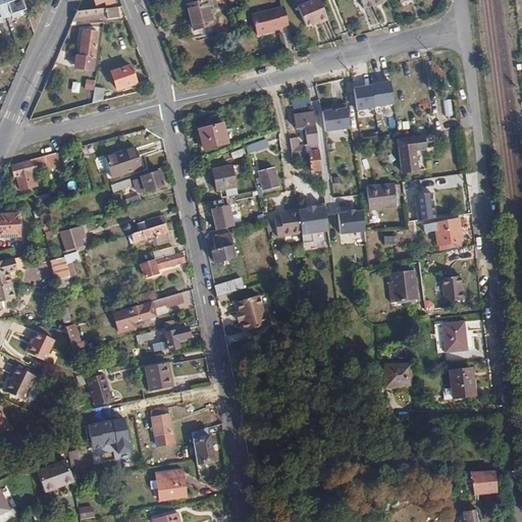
[(0,0),(0,25),(4,24),(3,20),(8,19),(2,0),(0,0)]
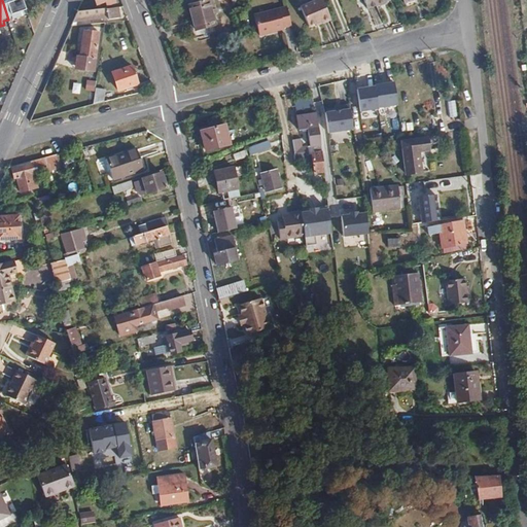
[(15,21),(30,15),(24,0),(2,0),(8,20),(14,18),(15,21)]
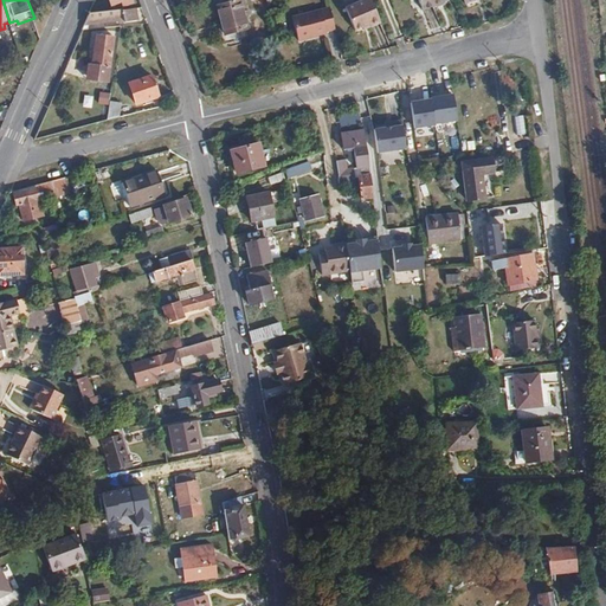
[(226,44),(247,39),(237,0),(224,0),(225,4),(217,6),(226,44)]
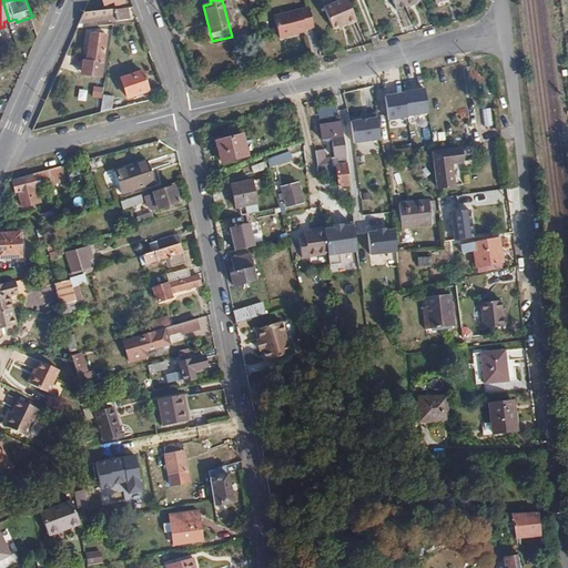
[(355,21),(352,13),(351,14),(344,0),(335,0),(323,4),(331,27),(338,24),(346,21),(347,24),(355,21)]
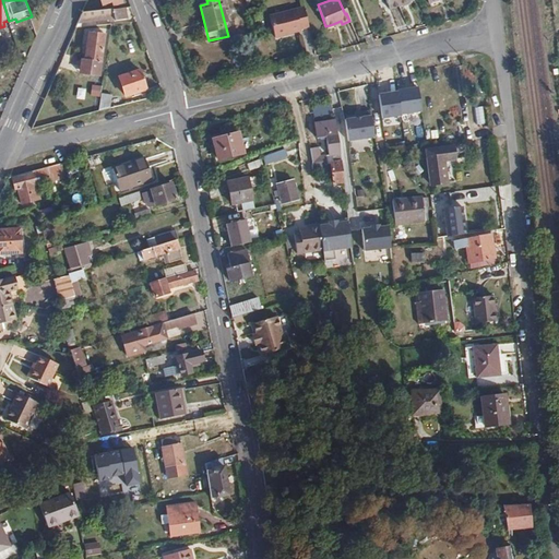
[(308,24),(304,6),(275,12),(280,33),(301,28),(300,26),(308,24)]
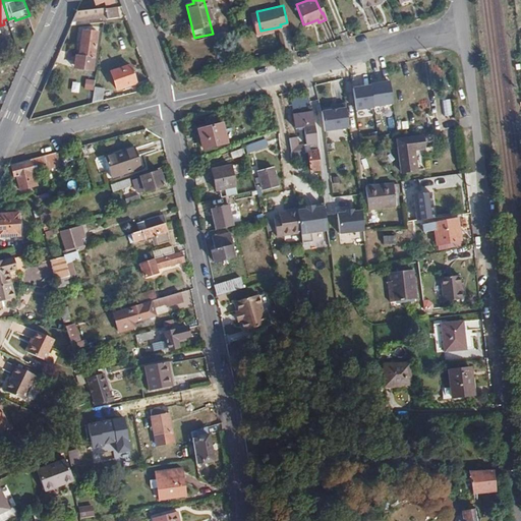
[(117,18),(115,7),(105,9),(105,8),(104,9),(107,20),(117,18)]
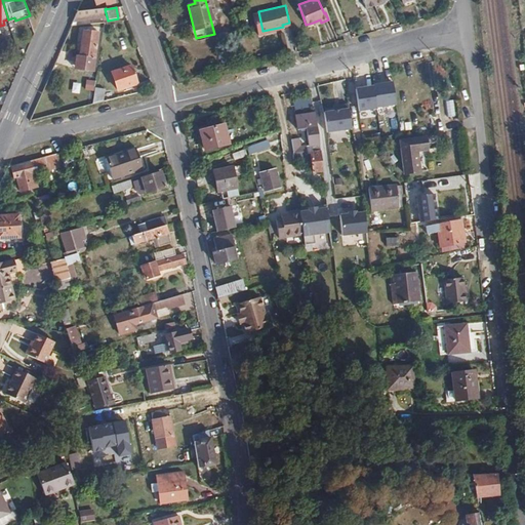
[(72,72),(91,74),(96,31),(77,29),(72,72)]
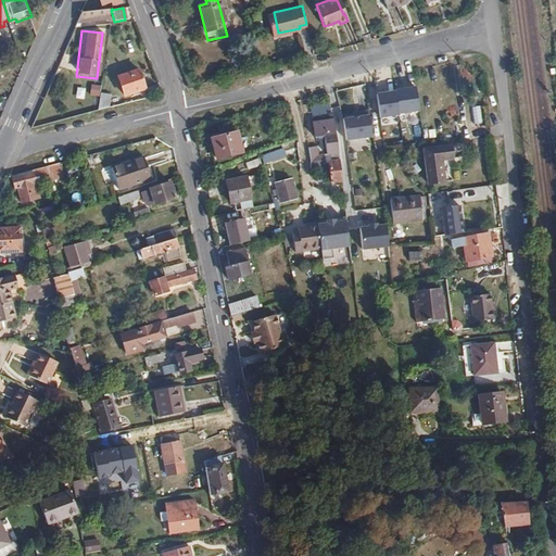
[(143,89),(137,70),(117,76),(123,95),(143,89)]
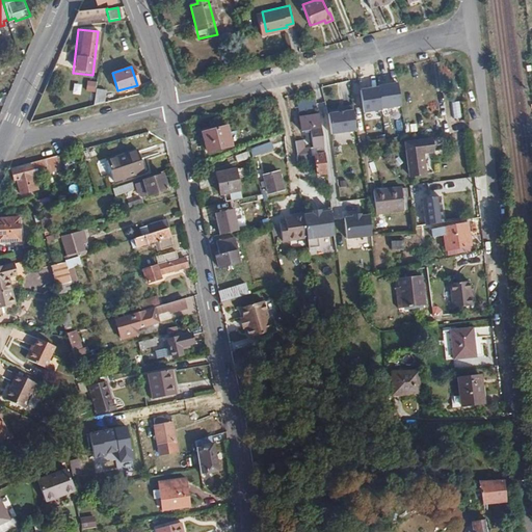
[(95,92),(96,82),(85,81),(84,91),(95,92)]
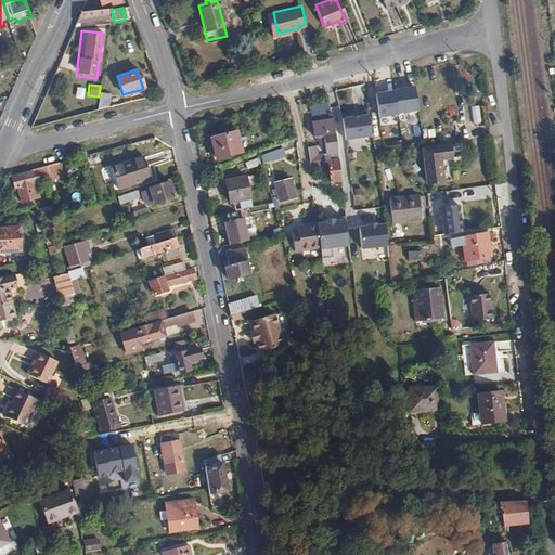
[(99,95),(97,110),(104,107),(105,95),(99,95)]
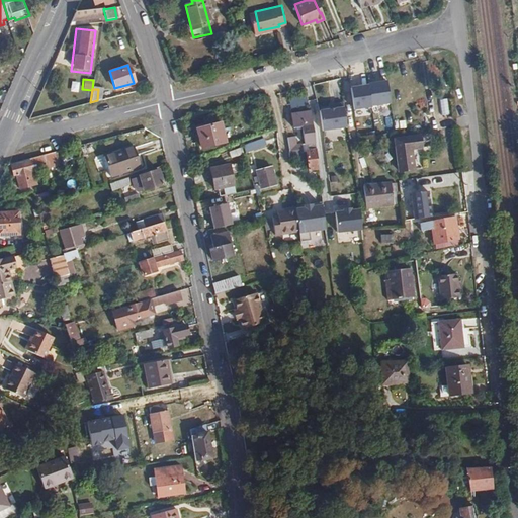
[(400,103),(398,92),(368,95),(369,107),(370,107),(400,103)]
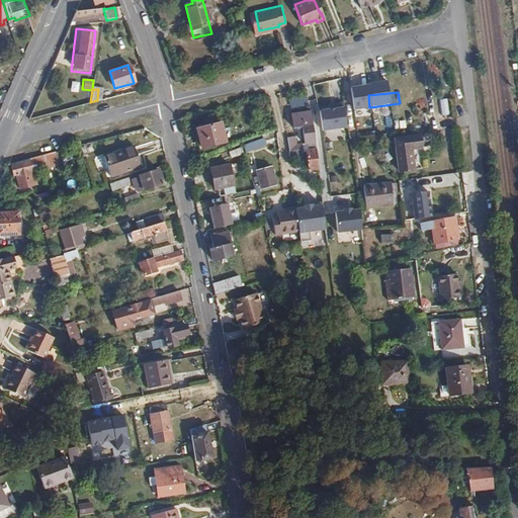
[(311,120),(310,110),(291,113),(292,125),(301,124),(311,120)]
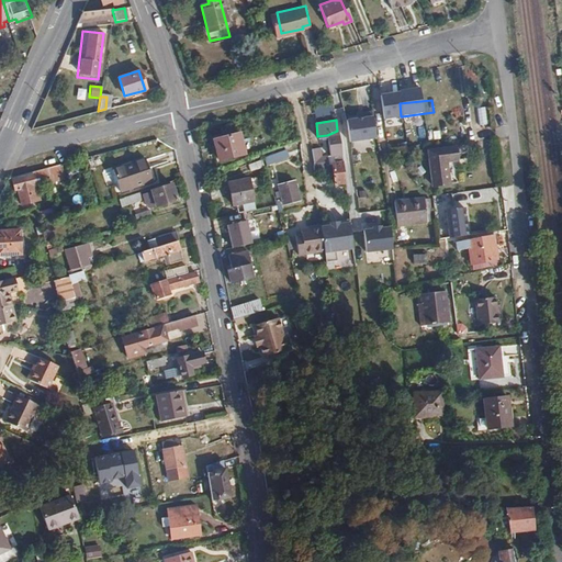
[(371,148),(369,130),(347,132),(348,150),(371,148)]
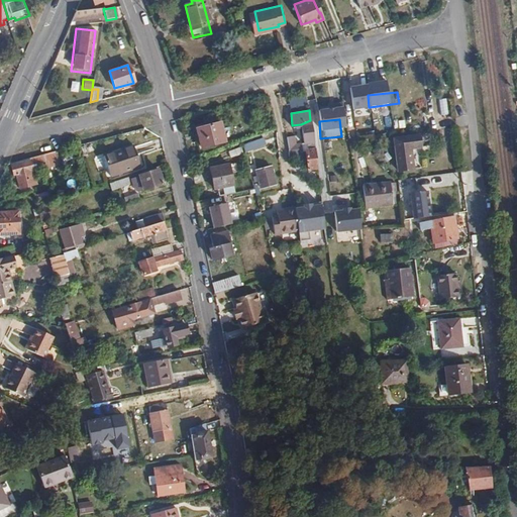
[(313,144),(310,120),(301,124),(302,127),(303,143),(308,143),(308,145),(313,144)]
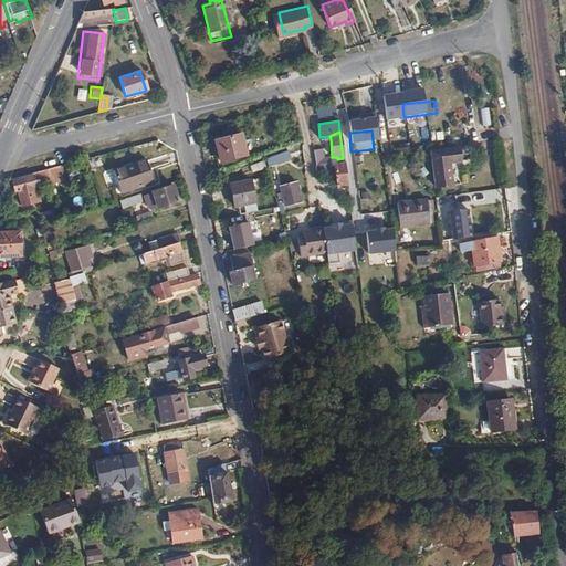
[(245,154),(240,134),(216,140),(220,160),(245,154)]
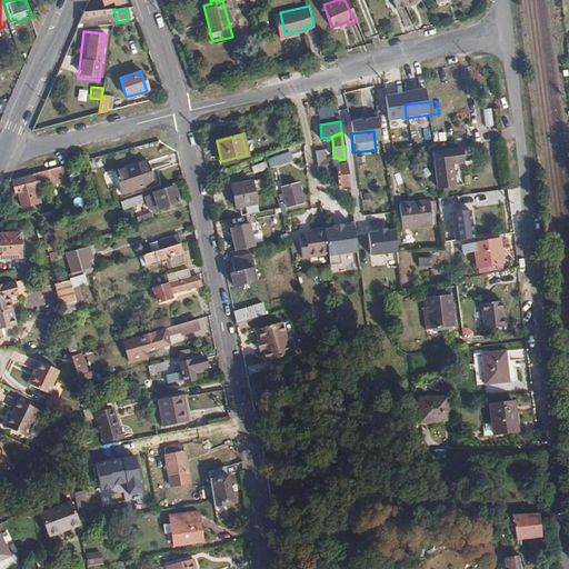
[(288,147),(266,155),(268,161),(290,155),(288,147)]
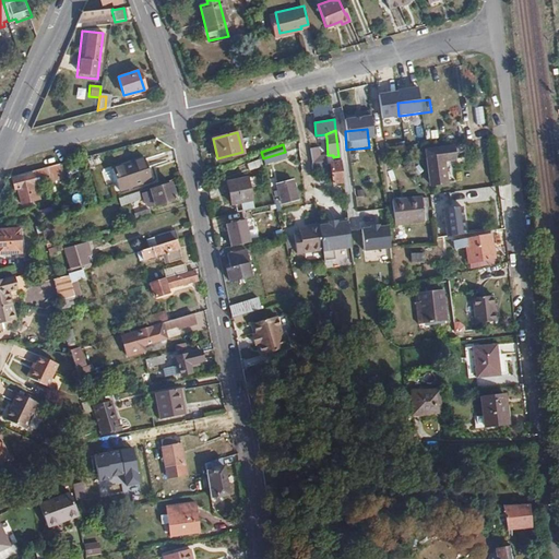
[(318,145),(308,147),(309,158),(308,158),(308,163),(310,163),(310,161),(325,159),(324,158),(324,154),(318,154),(318,145)]
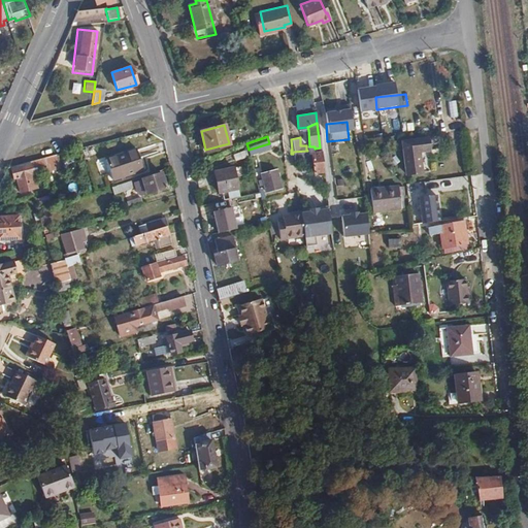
[(429,152),(427,139),(401,143),(405,175),(422,172),(419,153),(429,152)]
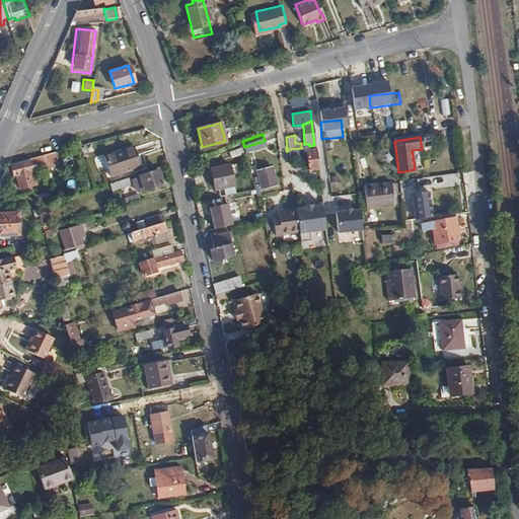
[(317,167),(316,164),(316,163),(315,150),(314,145),(309,146),(301,147),(302,148),(302,150),(305,149),(307,168),(317,167)]
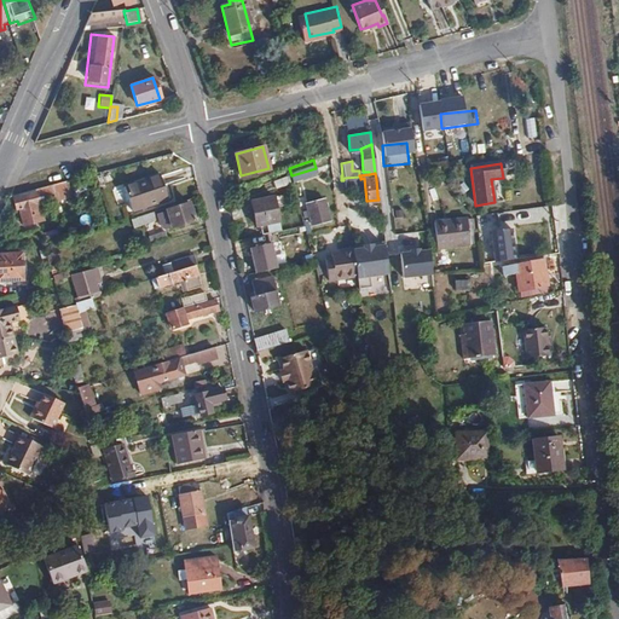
[(168,197),(161,174),(125,186),(132,209),(168,197)]
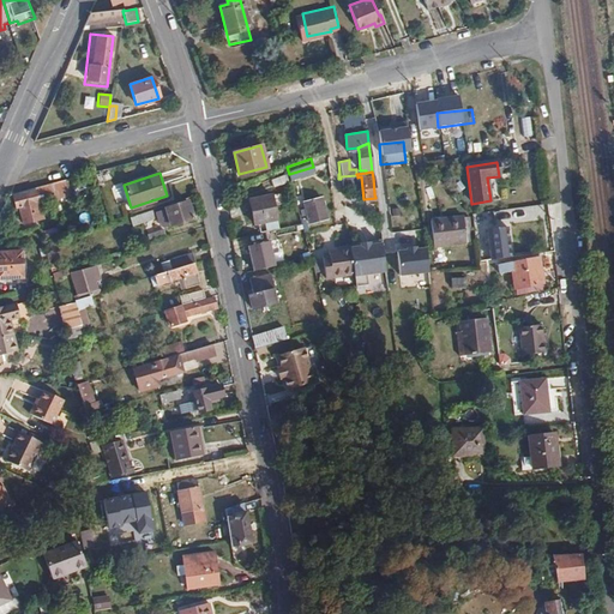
[(62,180),(35,187),(36,193),(12,196),(12,206),(16,206),(18,221),(38,218),(36,194),(52,191),(53,197),(65,194),(62,180)]
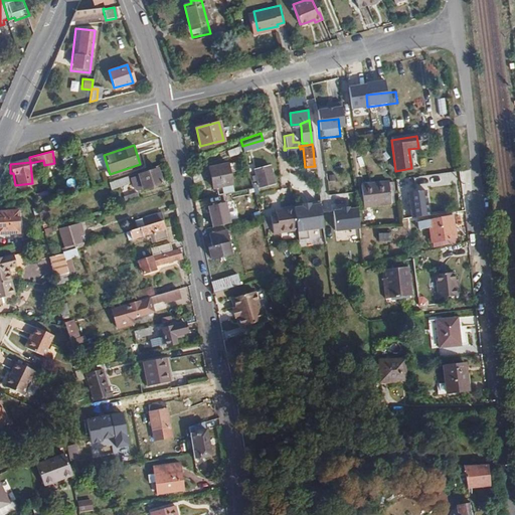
[(273,179),(269,163),(254,167),(259,183),(273,179)]
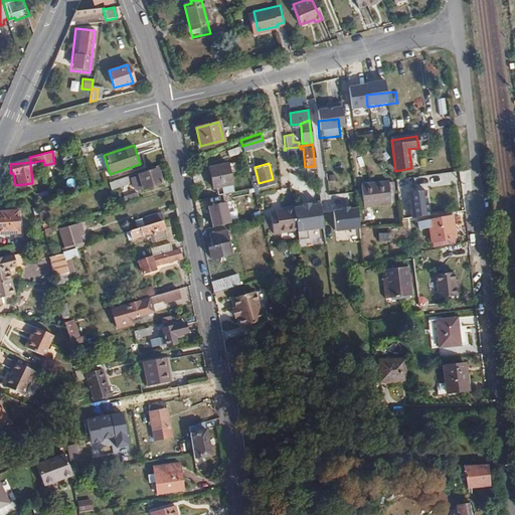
[(228,185),(224,164),(209,167),(213,188),(228,185)]
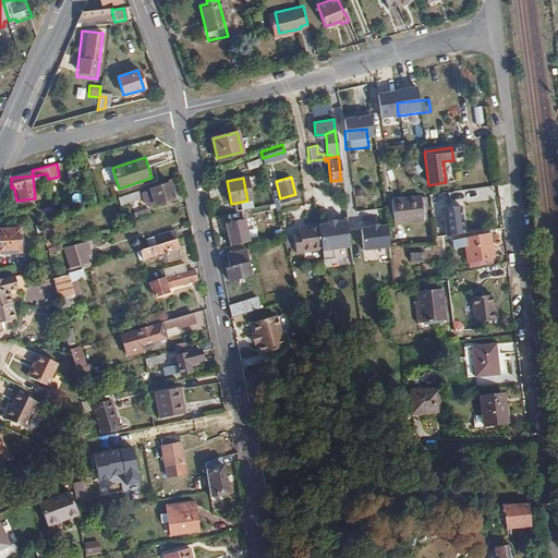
[(173,196),(169,182),(149,190),(153,202),(173,196)]
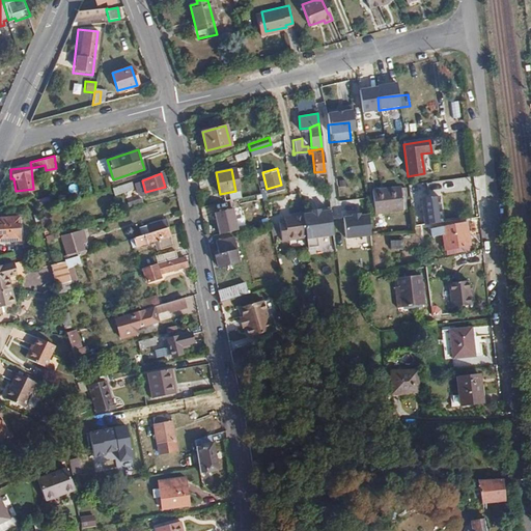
[(132,189),(130,182),(111,188),(112,194),(132,189)]
